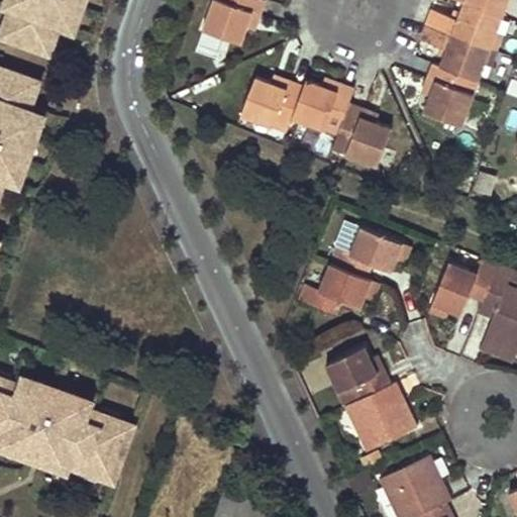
[(13,0),(12,5),(8,18),(14,20),(8,36),(49,52),(60,24),(66,26),(71,12),(78,15),(81,16),(85,6),(83,5),(85,0),(13,0)]
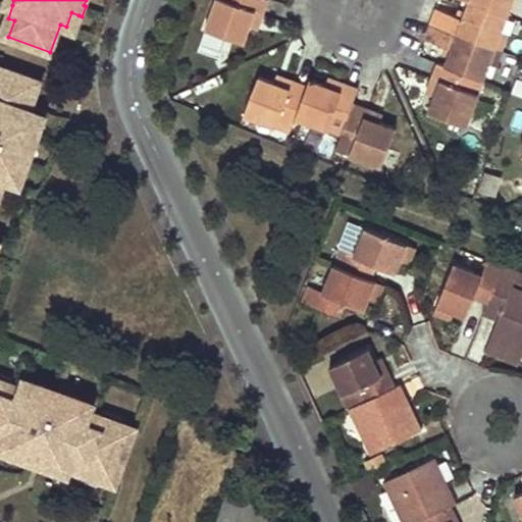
[(215,0),(206,29),(245,43),(251,27),(256,11),(263,14),(264,14),(268,0),(215,0)]
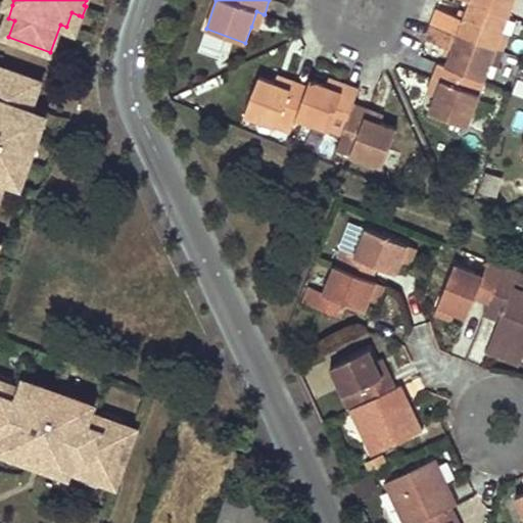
[(465,0),(469,1),(509,15),(514,0),(465,0)]
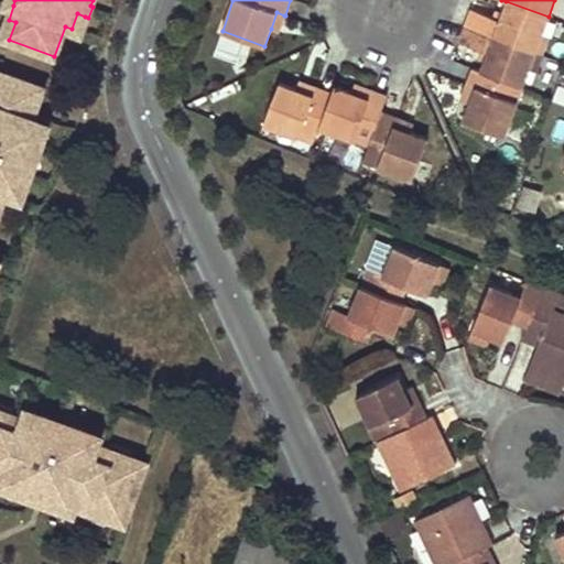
[(554,0),(549,17),(555,20),(562,3),(554,0)]
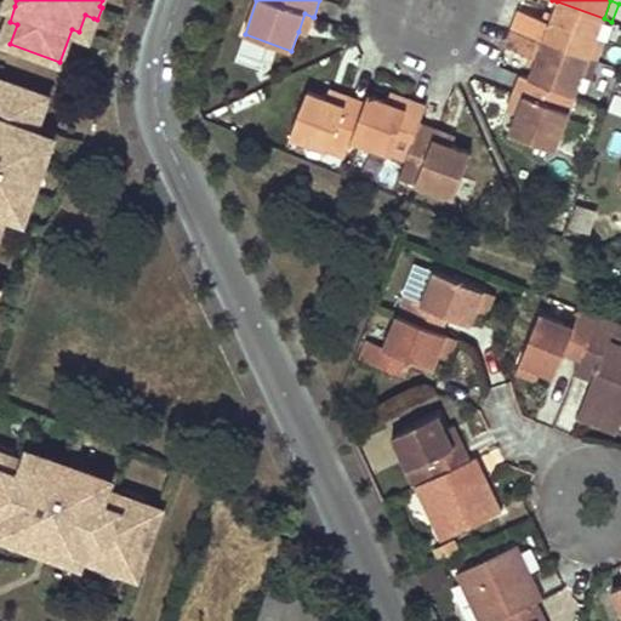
[(518,9),(512,28),(588,57),(596,39),(604,18),(557,1),(553,13),(550,22),(542,20),(518,9)]
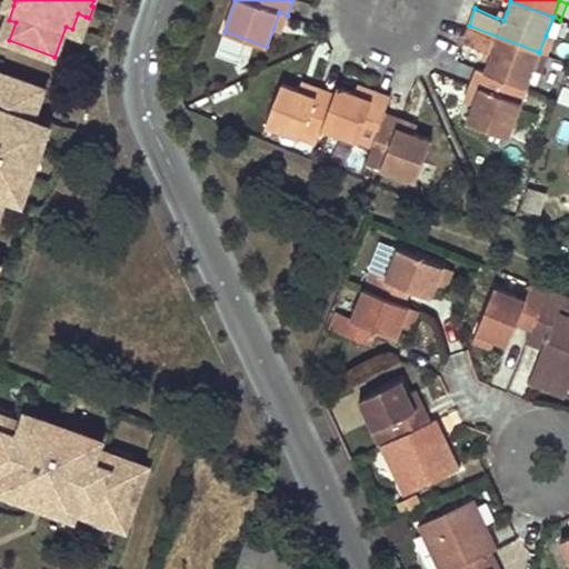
[(507,12),(500,10),(497,18),(503,20),(507,12)]
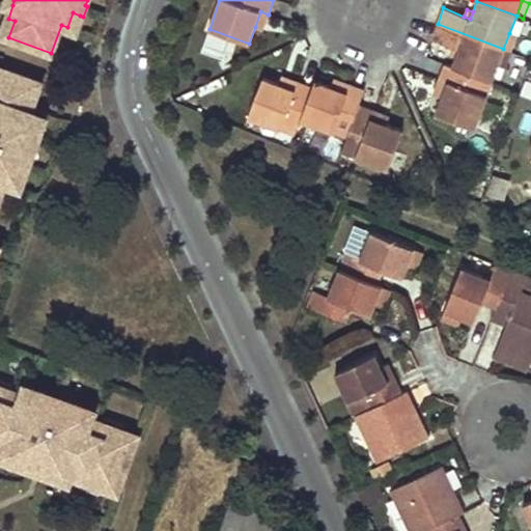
[(268,15),(260,11),(255,27),(262,30),(268,15)]
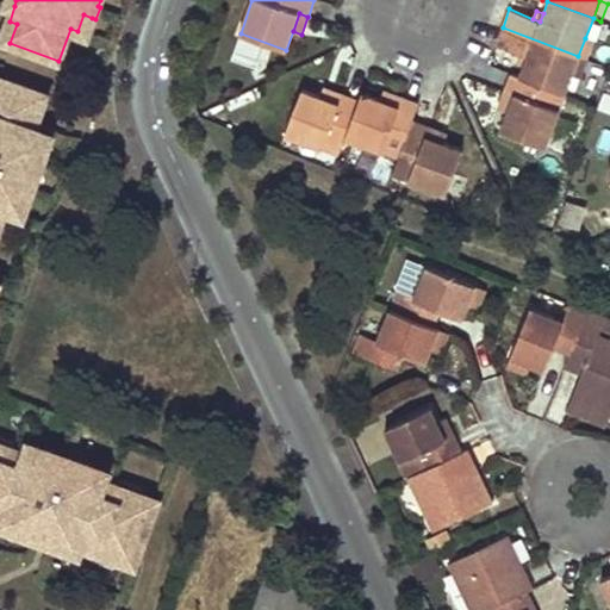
[(92,18),(83,14),(78,31),(87,33),(92,18)]
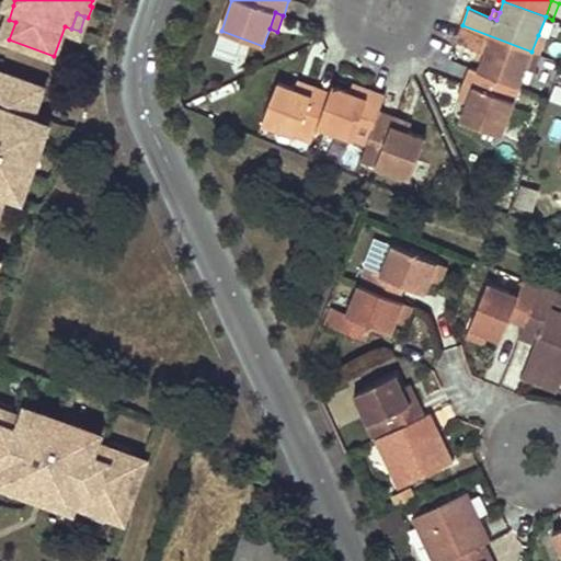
[(9,20),(7,19),(0,36),(9,39),(15,22),(9,20)]
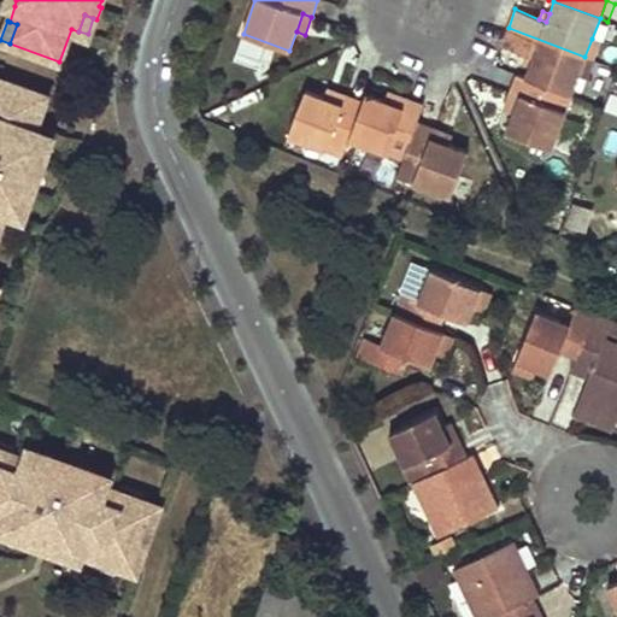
[(579,75),(585,57),(509,28),(501,46),(526,54),(533,57),(529,66),(526,77),(570,94),(579,75)]
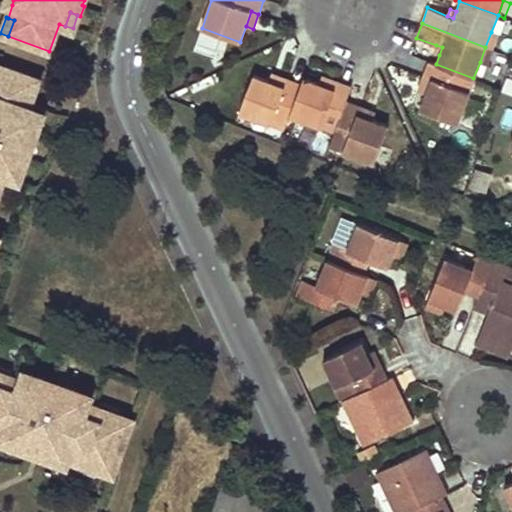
[(491,32),(485,47),(492,50),(497,34),(491,32)]
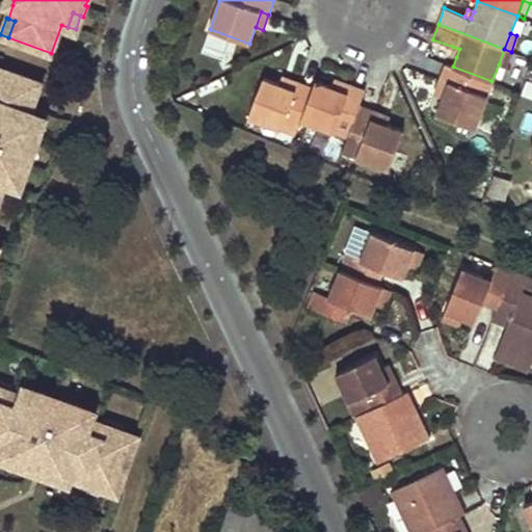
[(459,49),(453,47),(450,54),(456,57),(459,49)]
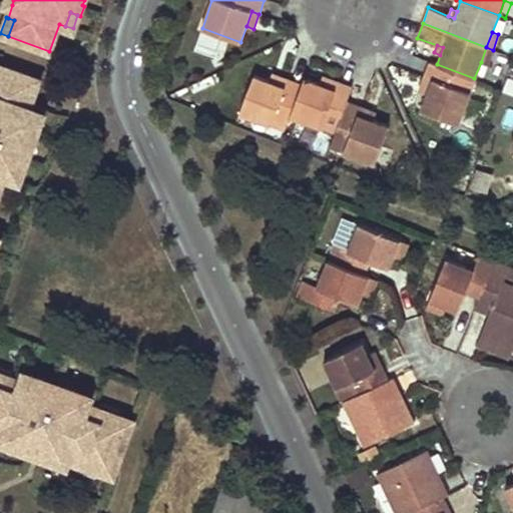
[(486,47),(481,62),(487,64),(493,50),(486,47)]
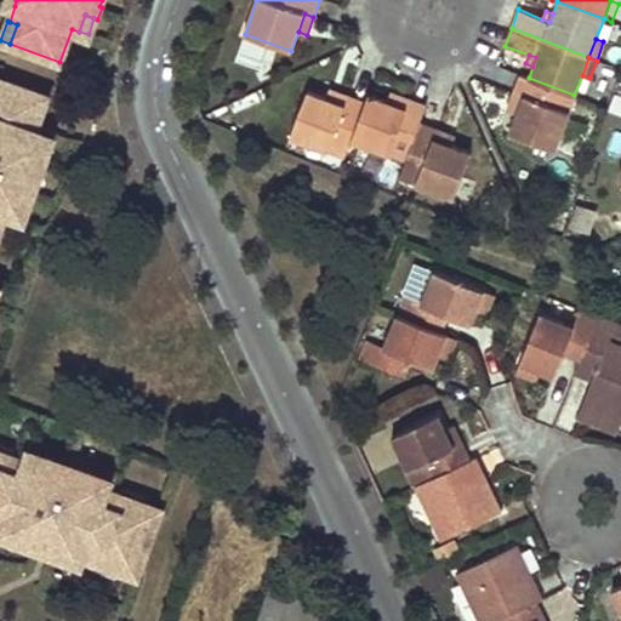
[(520,75),(513,92),(514,92),(523,96),(516,114),(510,132),(556,149),(575,95),(574,95),(529,78),(520,75)]
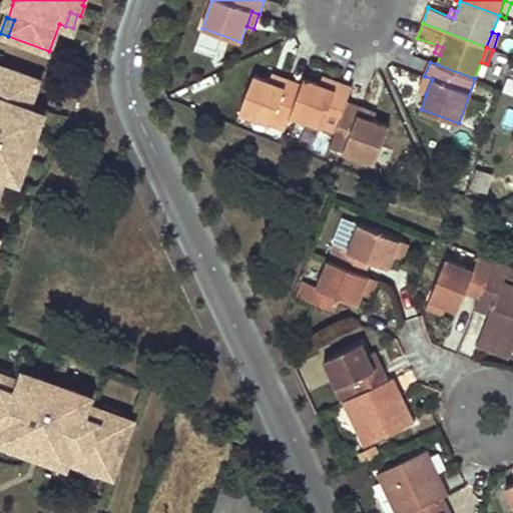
[(0,188),(4,177),(10,179),(15,165),(23,168),(25,168),(29,158),(28,158),(35,137),(37,137),(40,126),(38,125),(30,122),(35,109),(29,107),(39,80),(0,65),(0,188)]
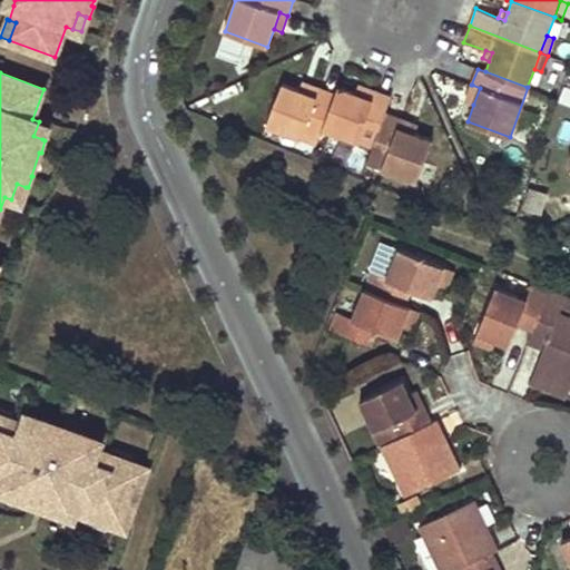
[(320,88),(304,82),(301,90),(316,96),(320,88)]
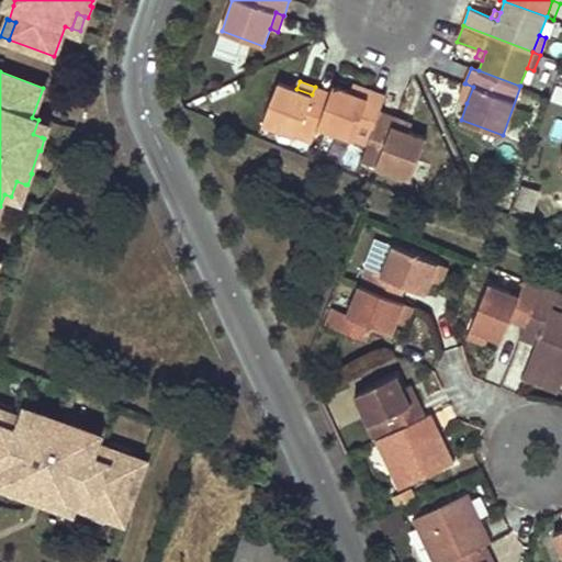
[(313,143),(318,127),(328,101),(332,92),(315,86),(315,87),(312,94),(296,89),(287,86),(279,82),(263,124),(313,143)]
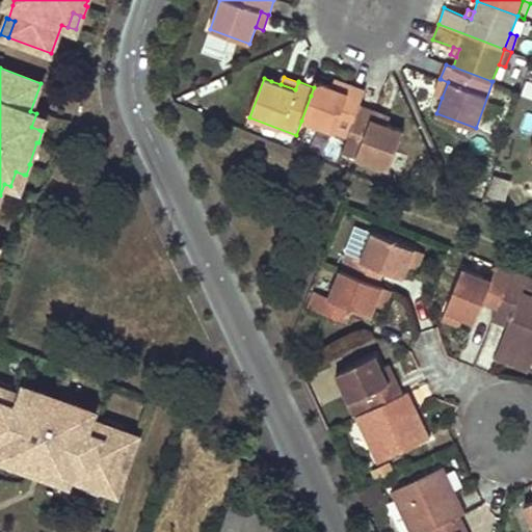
[(350,85),(336,79),(333,86),(348,92),(350,85)]
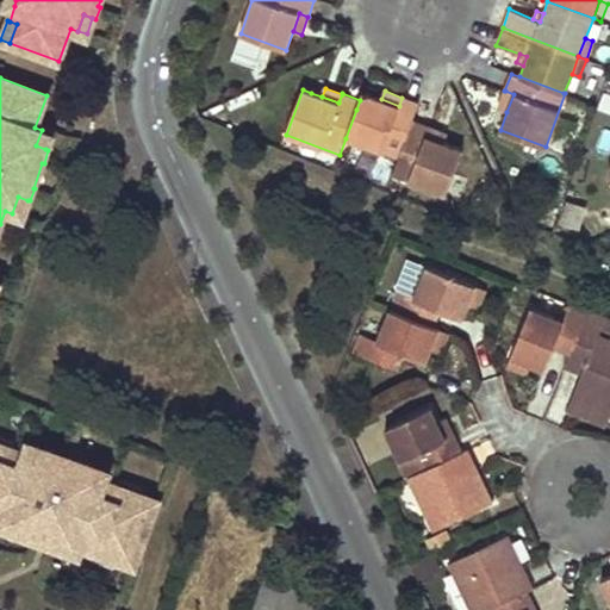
[(514,94),(505,91),(498,109),(506,112),(514,94)]
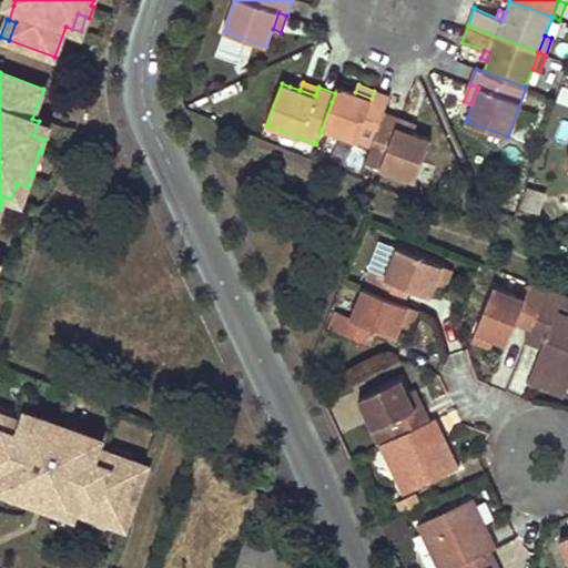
[(332,102),(322,129),(372,146),(385,112),(391,95),(375,90),(374,91),(372,99),(355,92),(337,87),(335,93),(332,102)]
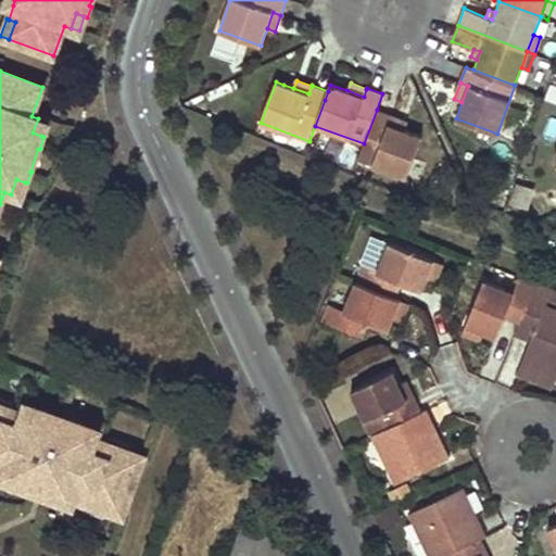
[(516,135),(526,109),(510,103),(501,129),(516,135)]
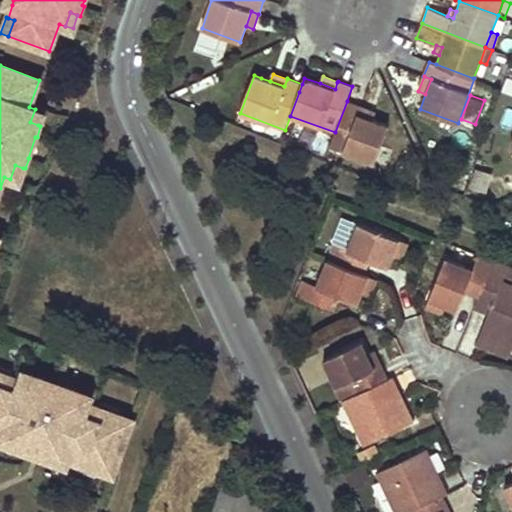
[(347,101),(335,132),(330,147),(375,164),(389,126),(373,120),(358,114),(361,107),(362,107),(347,101)]
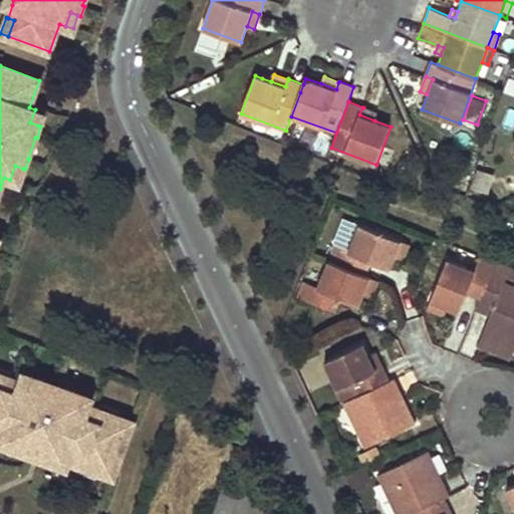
[(374,120),(377,113),(362,107),(359,114),(374,120)]
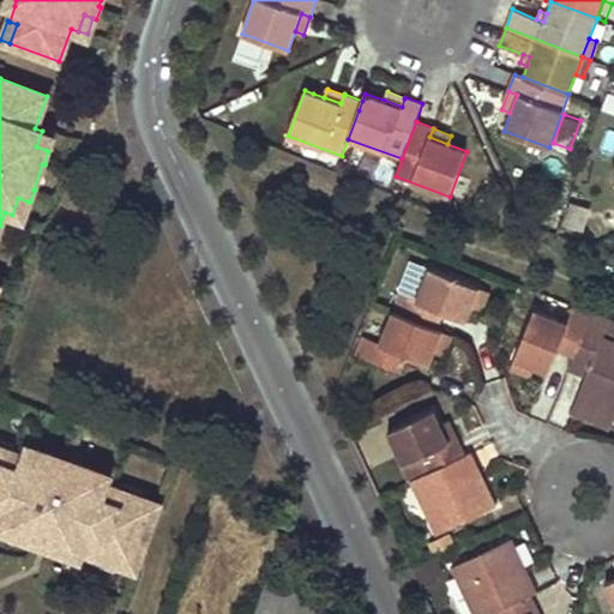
[(52,134),(42,131),(36,146),(46,150),(52,134)]
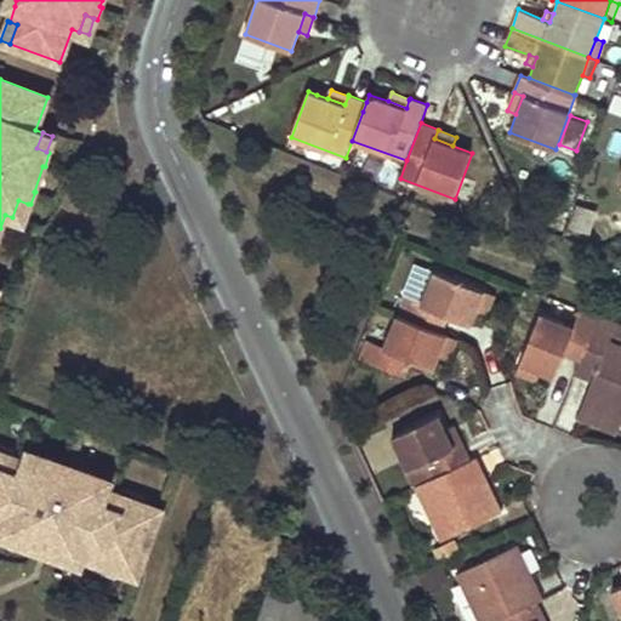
[(18,200),(12,217),(22,220),(28,204),(18,200)]
